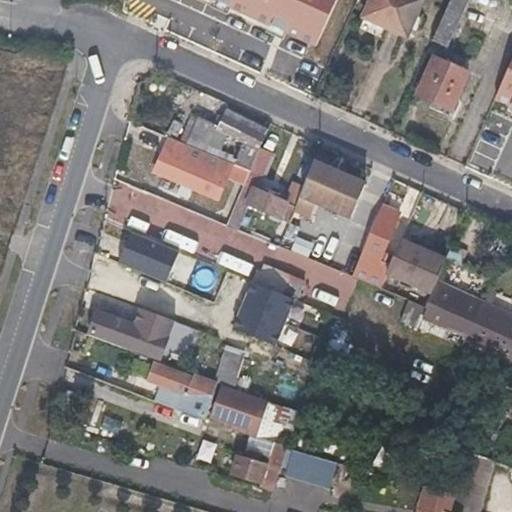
[(407,36),(422,0),(372,0),(364,16),(407,36)]
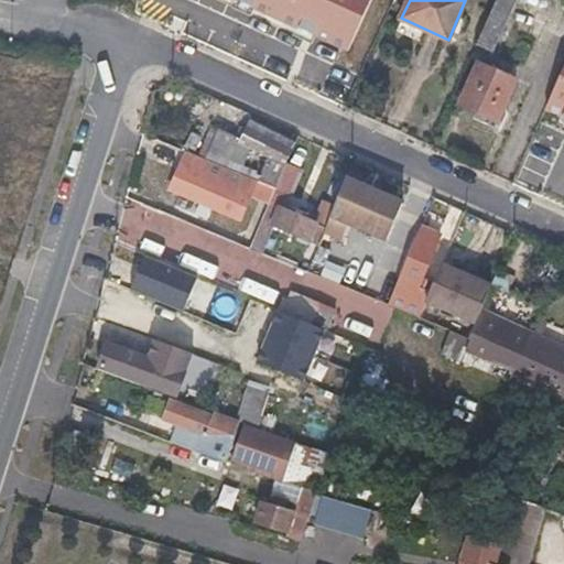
[(494,50),(514,0),(497,0),(478,43),(494,50)]
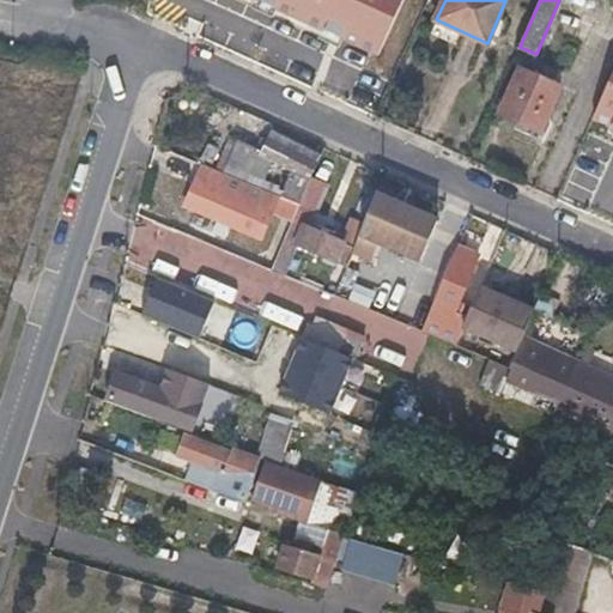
[(541,133),(562,85),(523,67),(502,114),(541,133)]
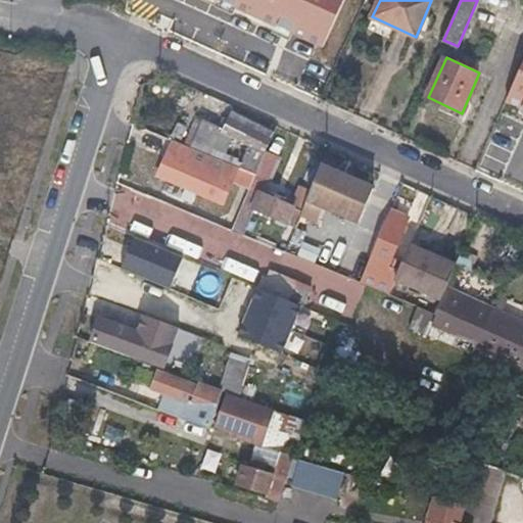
[(265,153),(274,132),(230,114),(223,132),(235,137),(250,144),(242,168),(256,173),(265,153)]
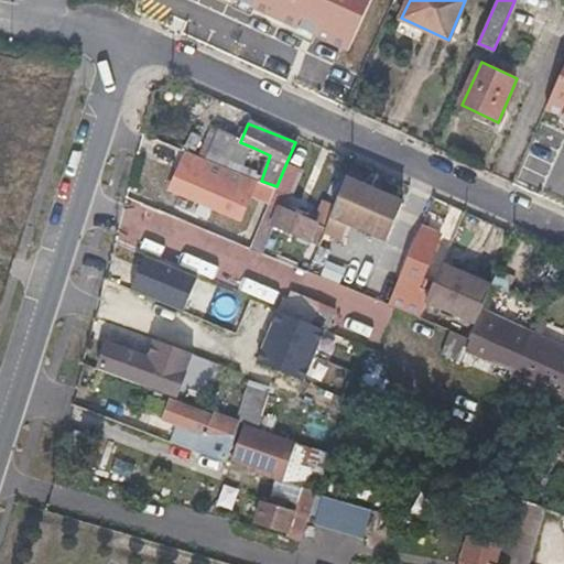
[(242,174),(253,148),(240,142),(210,129),(198,158),(208,162),(242,174)]
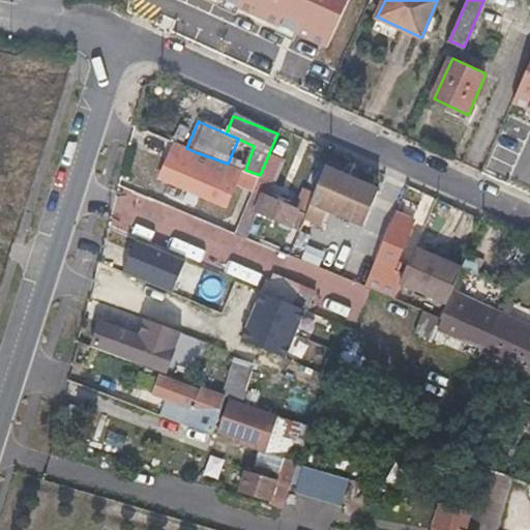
[(192,163),(196,152),(186,148),(175,144),(171,155),(192,163)]
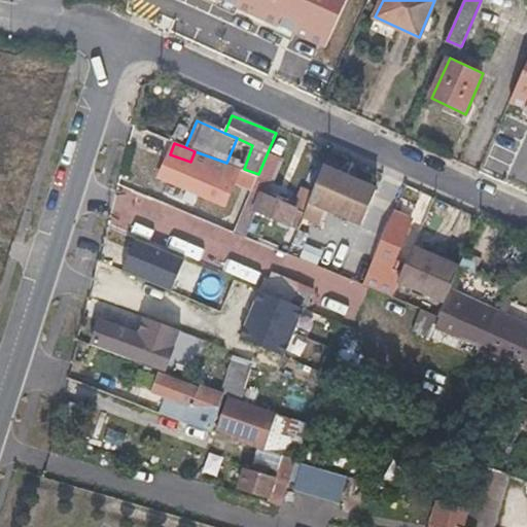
[(252,189),(258,174),(244,169),(226,163),(195,151),(190,162),(170,154),(167,155),(161,175),(175,182),(202,192),(226,202),(234,182),(252,189)]
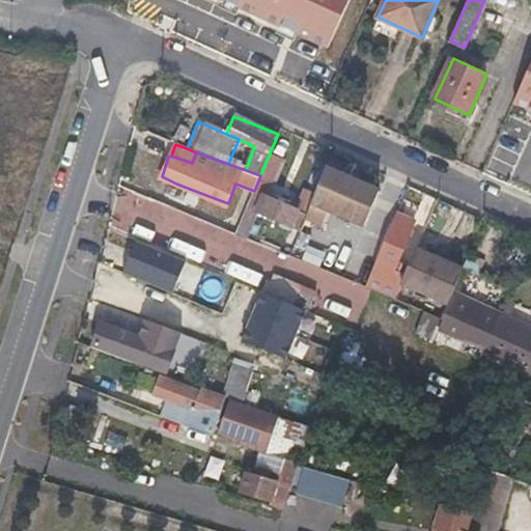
[(276,182),(283,162),(269,156),(260,175),(276,182)]
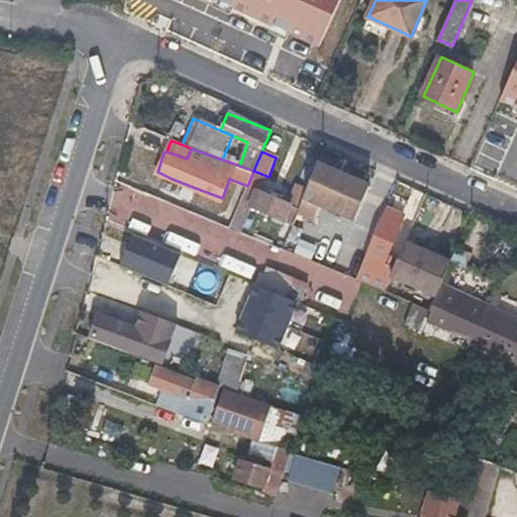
[(356,219),(369,186),(318,166),(307,192),(305,199),(356,219)]
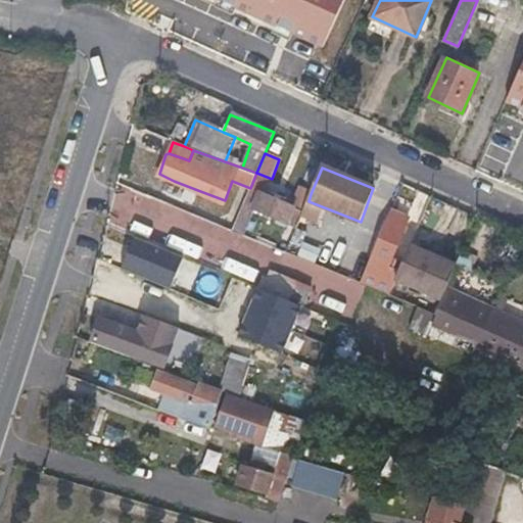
[(197,201),(200,191),(174,181),(170,191),(197,201)]
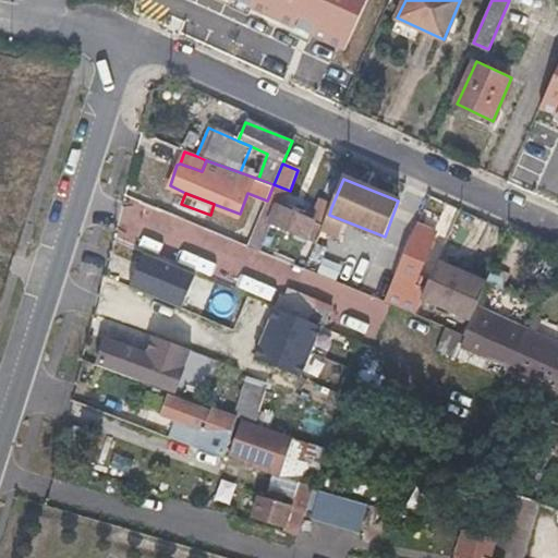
[(262,251),(273,223),(270,222),(277,204),(267,201),(249,245),(262,251)]
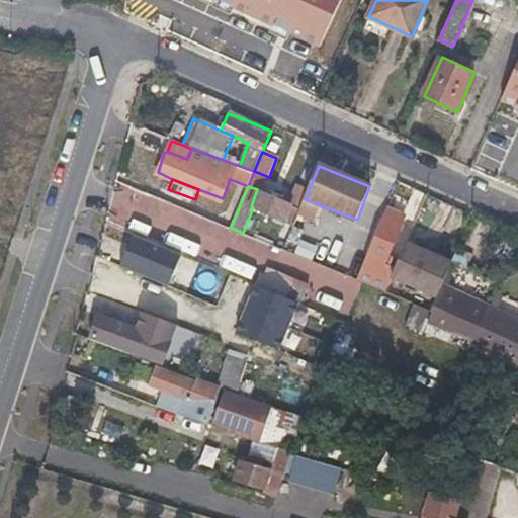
[(272,190),(270,195),(257,189),(251,206),(253,207),(295,225),(306,199),(308,192),(295,188),(290,204),(277,199),(279,192),(272,190)]
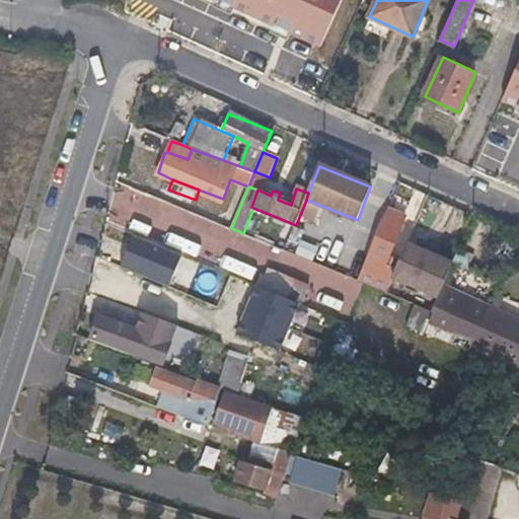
[(397,270),(385,265),(404,213),(388,206),(358,281),(388,293),(395,277),(397,270)]
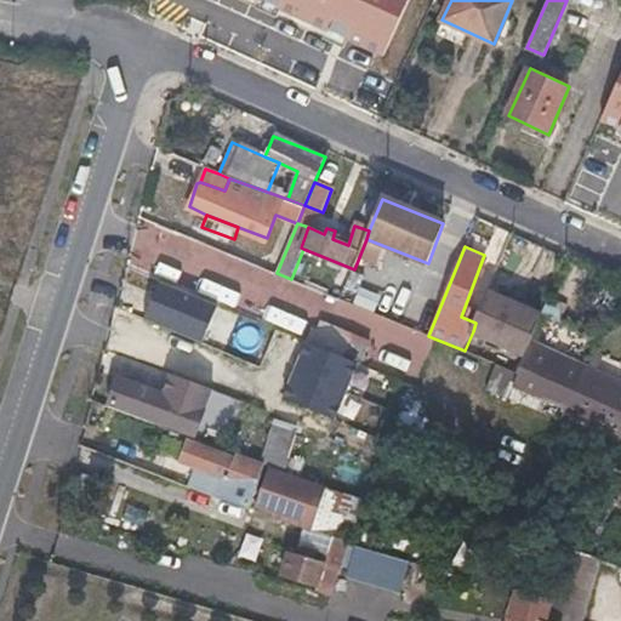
[(220,302),(160,275),(143,313),(203,341),(220,302)]
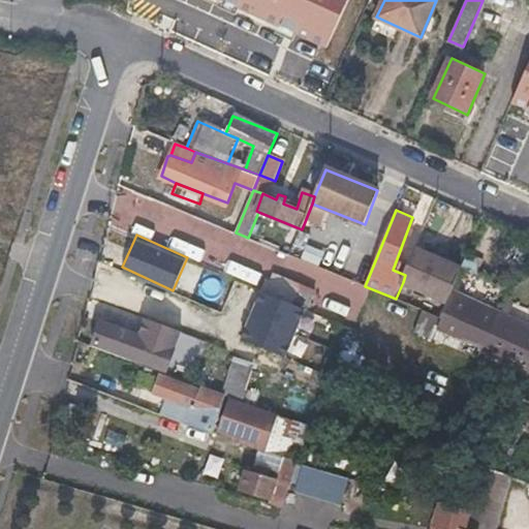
[(453,296),(464,268),(415,247),(405,275),(403,282),(450,303),(453,296)]
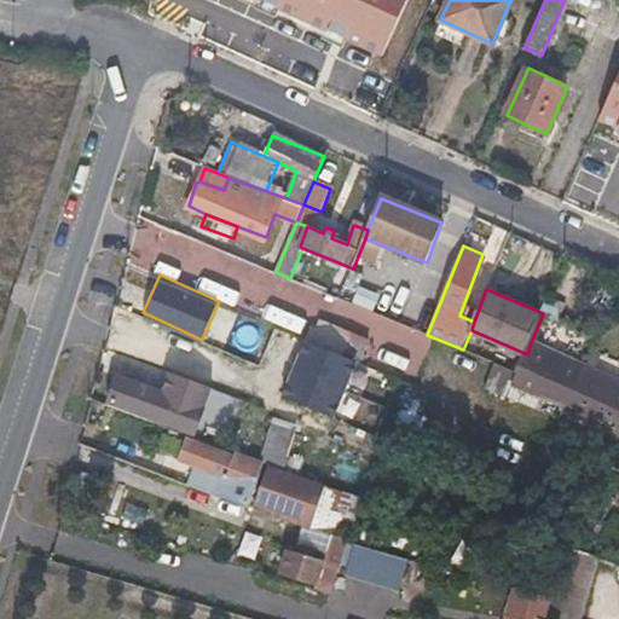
[(262,301),(255,313),(294,333),(300,319),(262,301)]
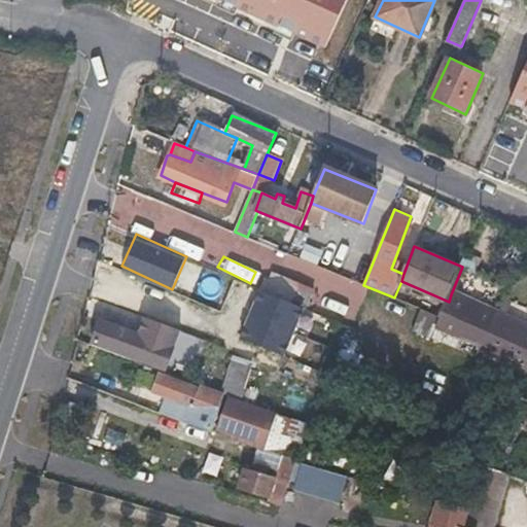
[(307,309),(260,289),(242,335),(287,354),(307,309)]
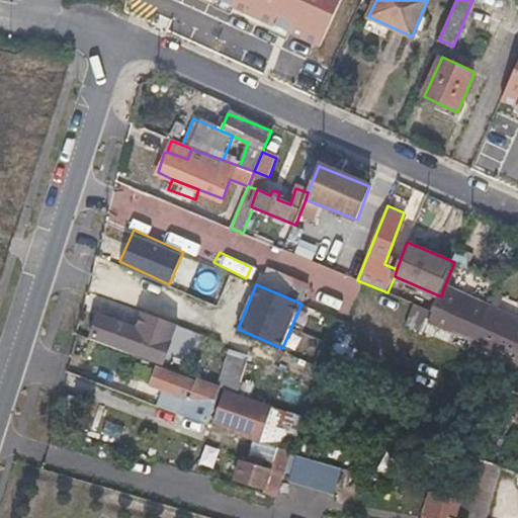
[(472,343),(489,311),(443,289),(441,296),(430,324),(472,343)]
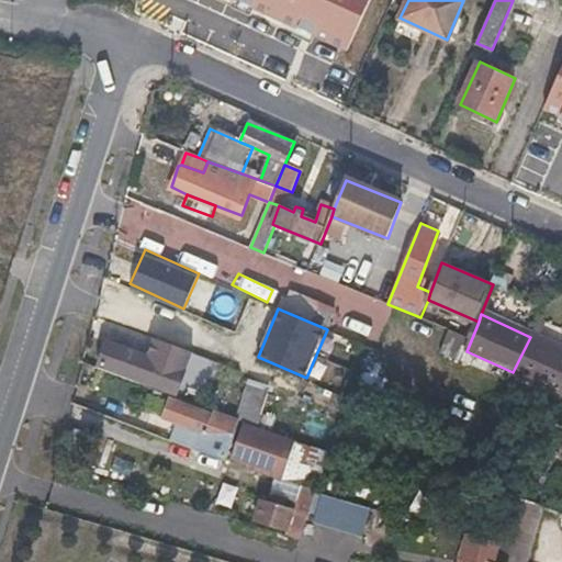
[(147,337),(145,343),(141,353),(101,339),(92,367),(139,384),(142,382),(170,393),(186,352),(147,337)]
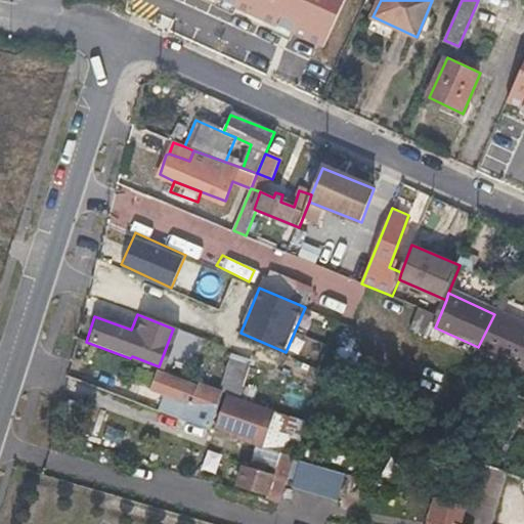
[(523,326),(494,314),(478,347),(506,358),(509,349),(523,354),(523,326)]
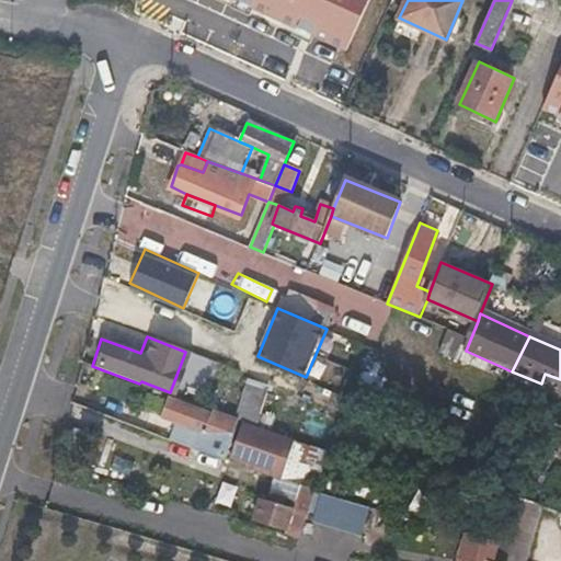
[(255,426),(266,393),(244,385),(233,419),(255,426)]
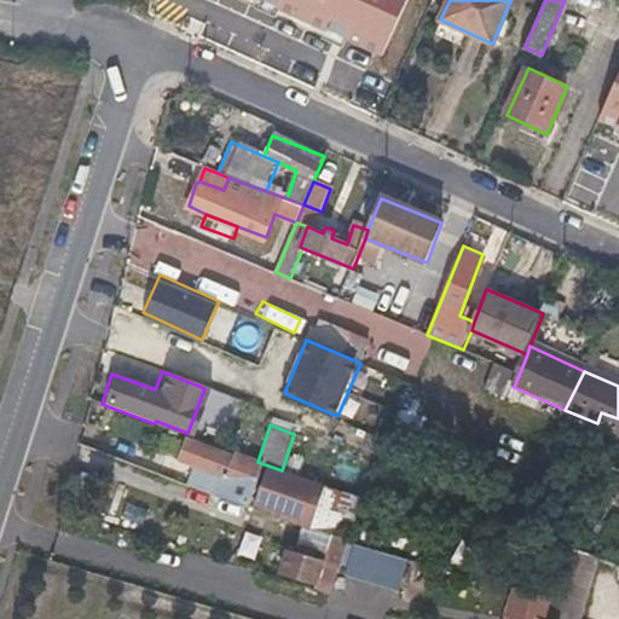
[(316,482),(328,445),(296,433),(284,472),(313,481),(316,482)]
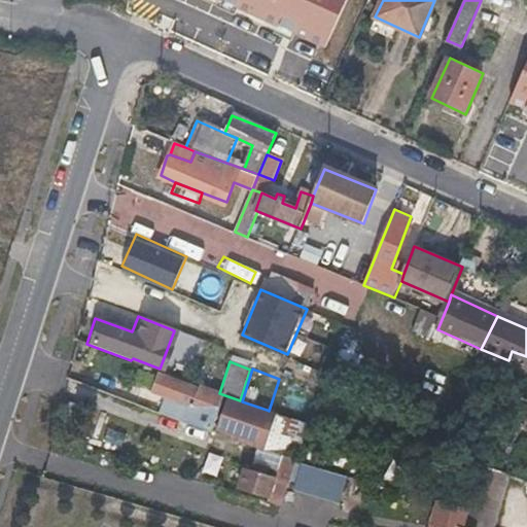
[(200,430),(213,390),(203,386),(201,390),(146,372),(139,392),(153,396),(148,411),(200,430)]
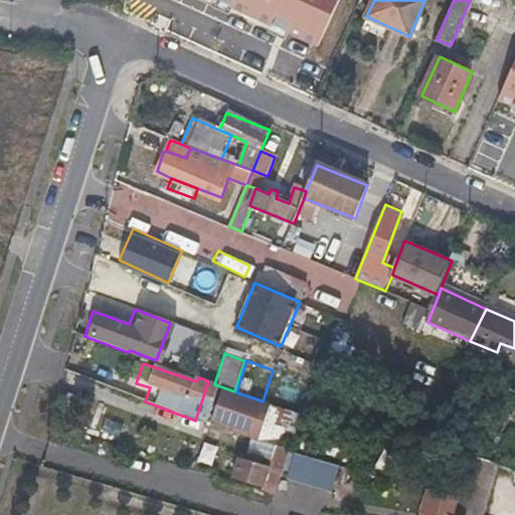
[(247,439),(247,437),(261,400),(236,392),(234,391),(214,384),(212,383),(201,417),(216,423),(215,426),(227,431),(247,439)]
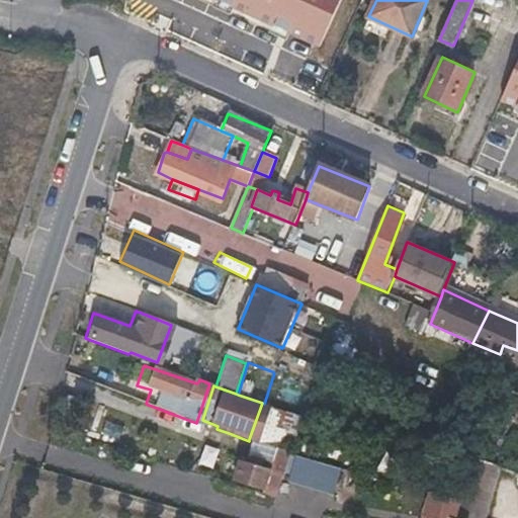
[(267,405),(259,444),(255,458),(261,459),(259,467),(280,473),(287,452),(298,416),(267,405)]
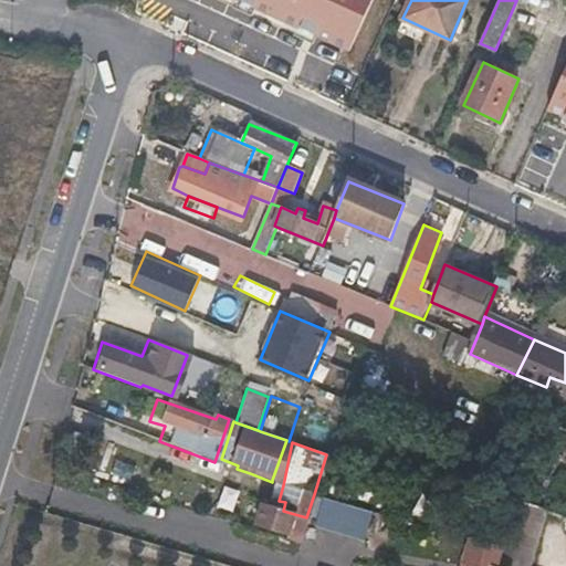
[(365,538),(374,511),(324,496),(315,525),(365,538)]
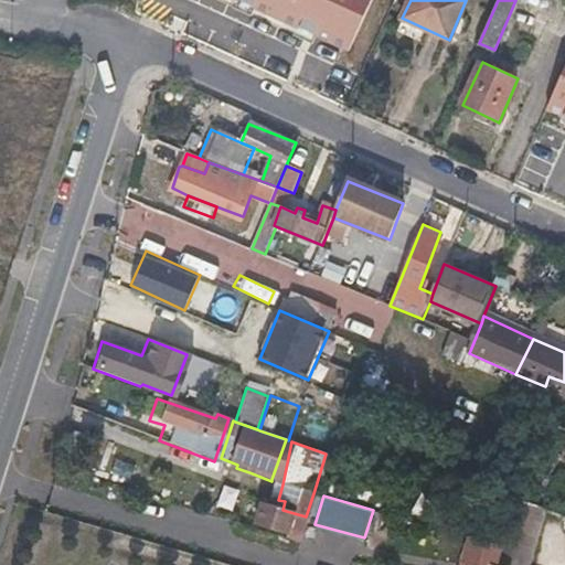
[(523,564),(544,508),(516,497),(500,545),(492,564),(523,564)]
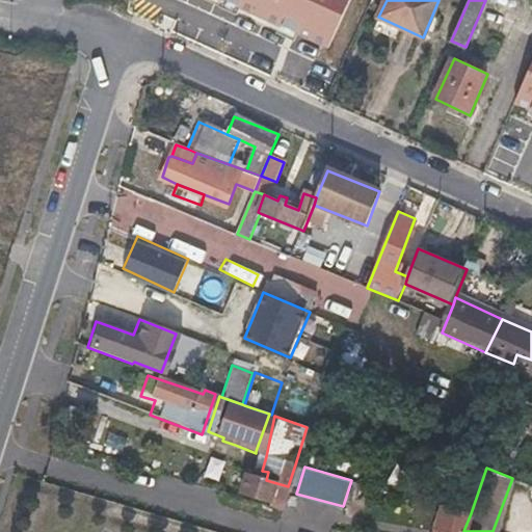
[(266,480),(268,472),(262,471),(253,469),(251,478),(243,476),(240,493),(271,502),(270,507),(283,510),(288,486),(266,480)]
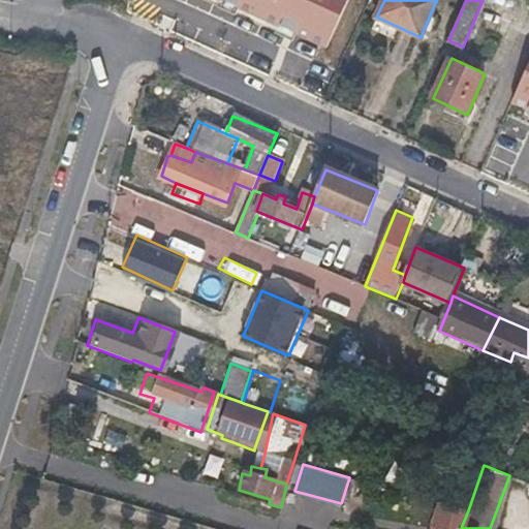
[(461,528),(468,510),(439,502),(431,528),(461,528)]
